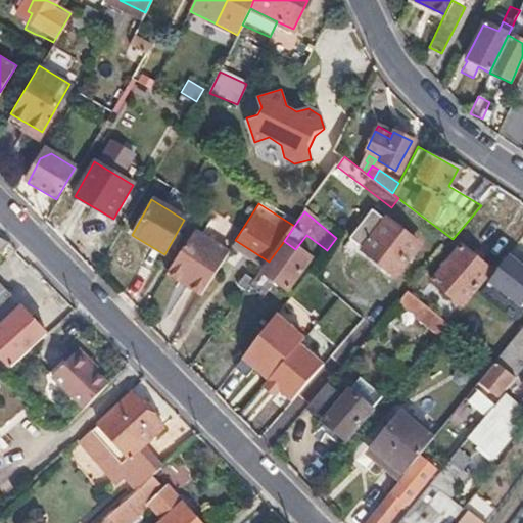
[(416,247),(371,211),(347,242),(393,278),(416,247)]
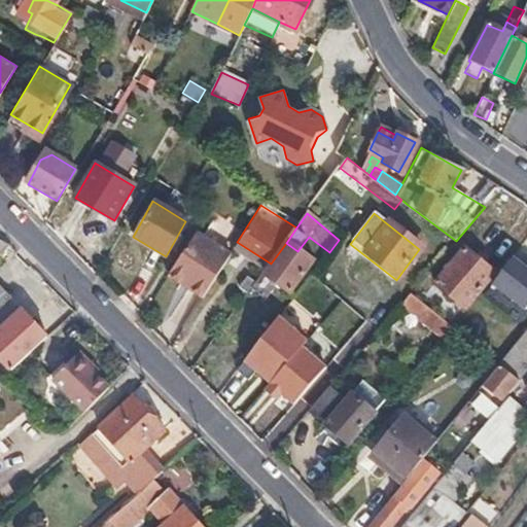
[(197,232),(168,275),(202,297),(231,253),(197,232)]
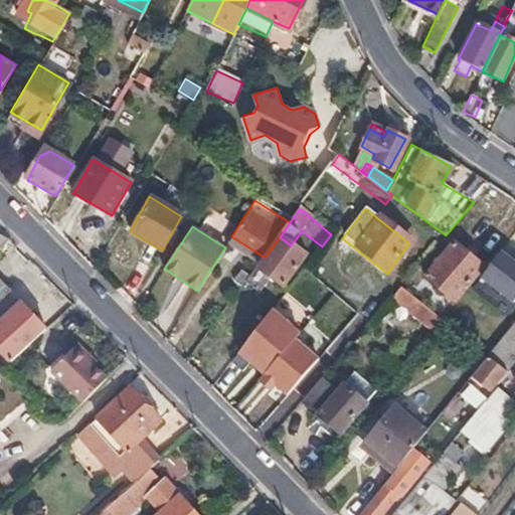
[(265,258),(258,268),(285,289),(307,258),(291,245),(280,237),(265,258)]
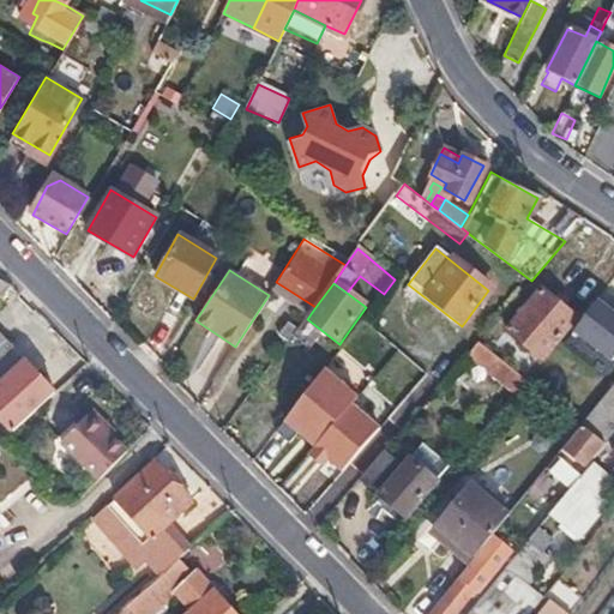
[(577,319),(543,289),(506,331),(541,362),(577,319)]
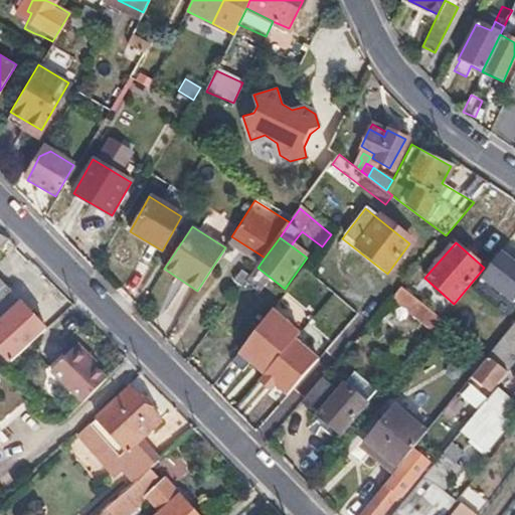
[(514,261),(501,250),(481,278),(514,303),(514,302),(514,261)]
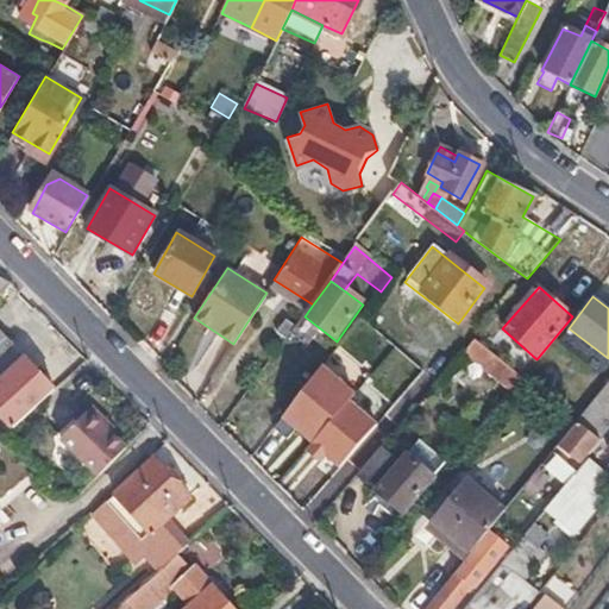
[(295,327),(287,322),(282,330),(290,336),(295,327)]
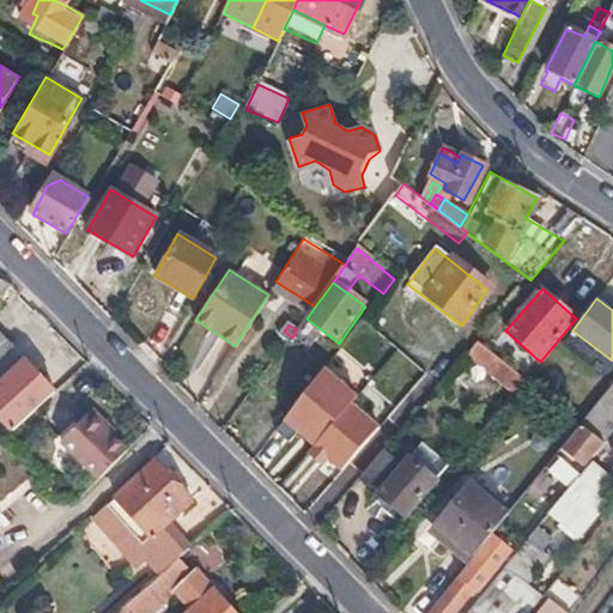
[(0,356),(11,345),(0,333),(0,356)]
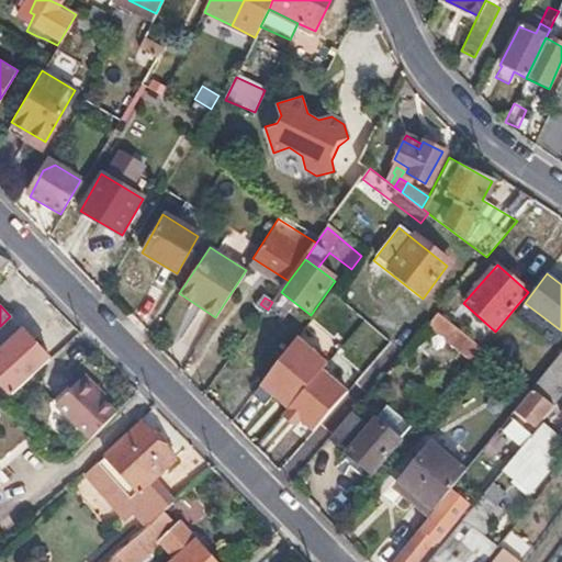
[(426,327),(478,368),(487,357),(436,314),(426,327)]
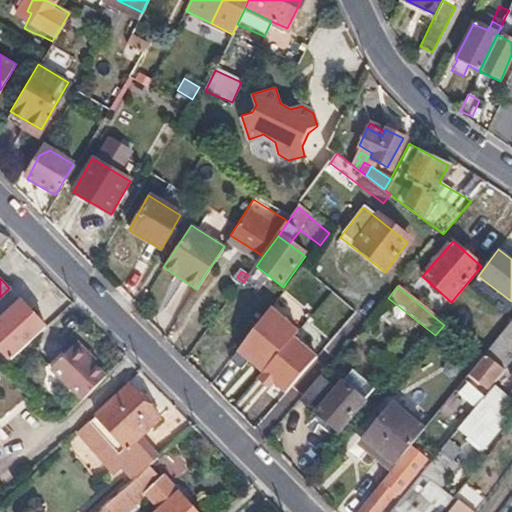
[(0,348),(10,360),(46,328),(22,300),(0,320),(0,348)]
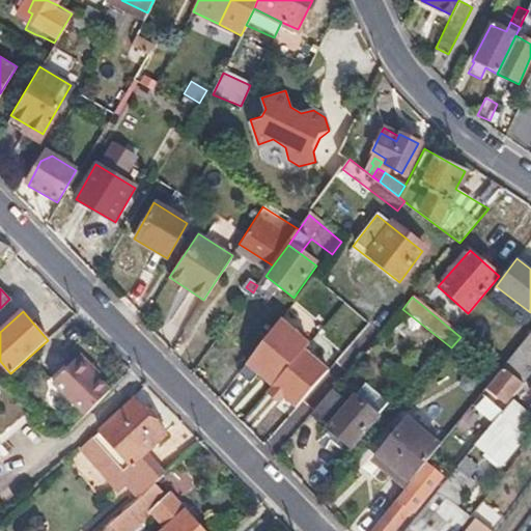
[(530,332),(501,368),(522,385),(530,372),(530,332)]
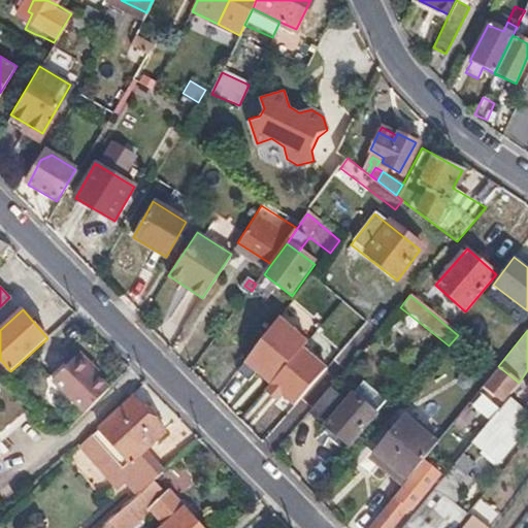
[(228,360),(240,369),(259,345),(246,336),(228,360)]
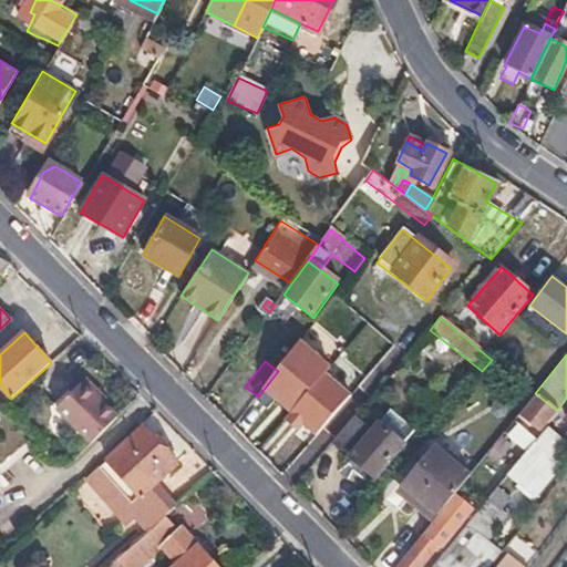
[(90,441),(115,414),(102,401),(94,393),(98,390),(84,378),(55,406),(90,441)]
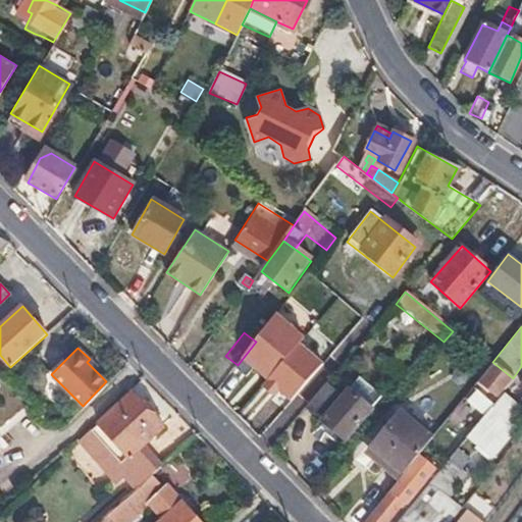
[(491,364),(478,353),(467,366),(480,378),(491,364)]
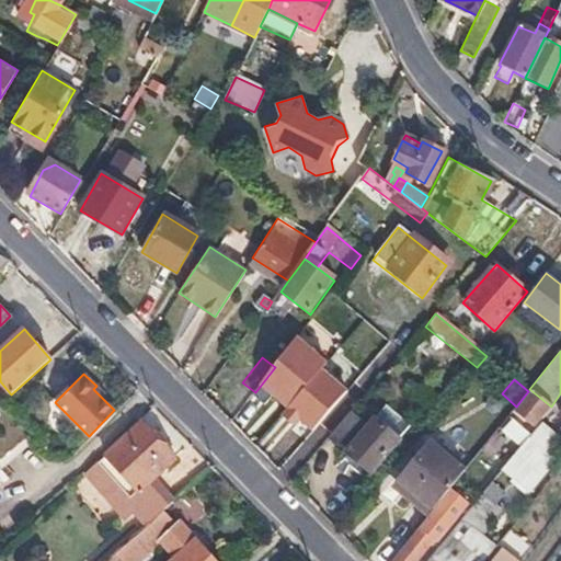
[(93,389),(101,397),(103,392),(96,386),(93,389)]
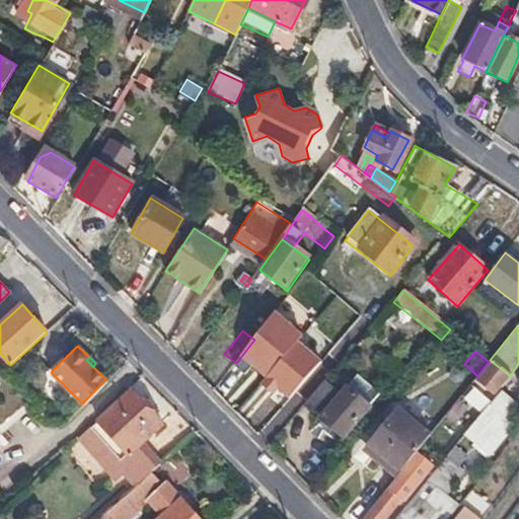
[(510,376),(490,360),(489,362),(477,376),(473,381),(494,396),(499,391),(510,376)]
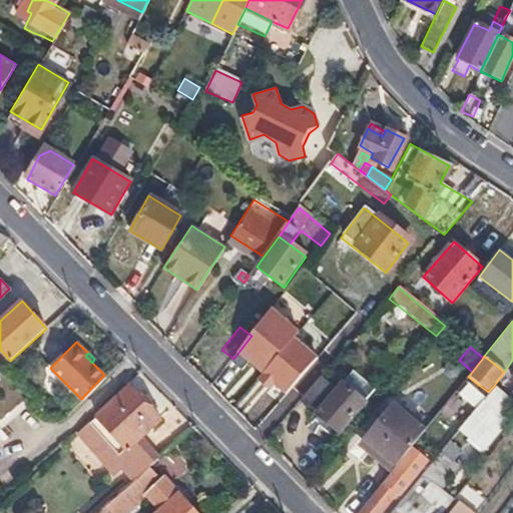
[(277,380),(301,401),(320,377),(297,357),(277,380)]
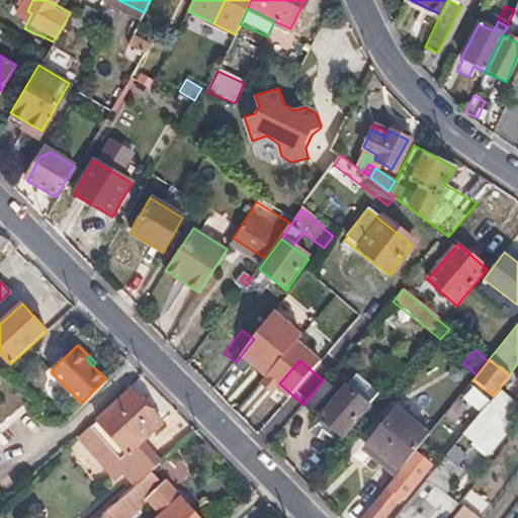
[(323,380),(304,405),(341,437),(366,408),(346,389),(340,396),(330,386),(335,380),(328,375),(323,380)]
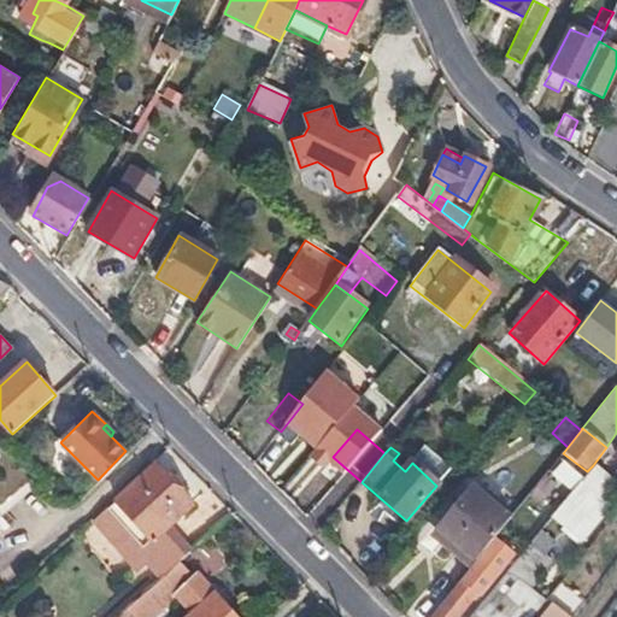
[(0,506),(27,482),(0,452),(0,506)]
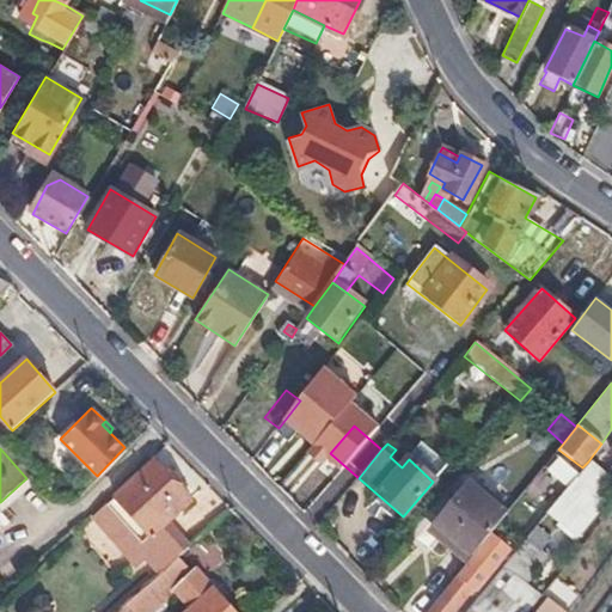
[(554,456),(544,472),(564,484),(574,467),(554,456)]
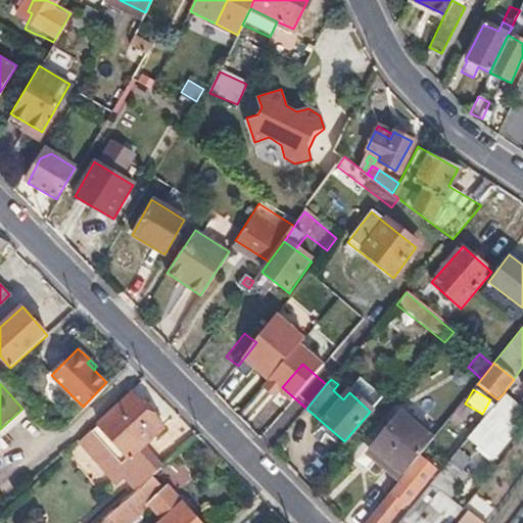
[(134,452),(143,444),(163,425),(133,393),(78,443),(107,475),(110,473),(117,480),(126,473),(140,461),(134,452)]
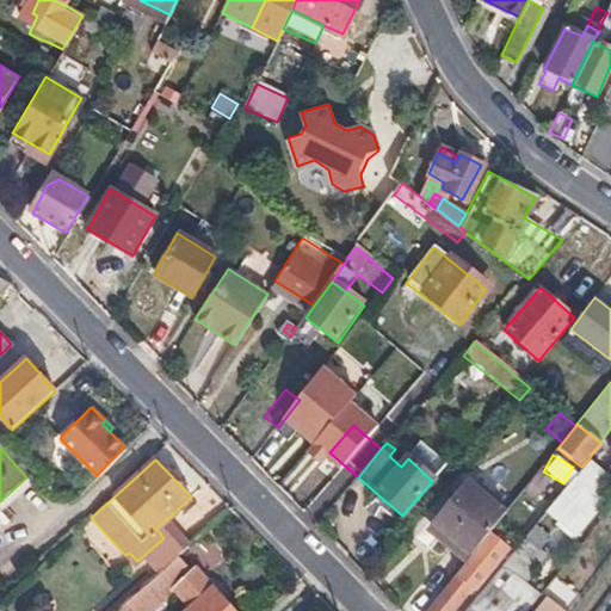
[(606,475),(590,462),(551,512),(561,519),(555,528),(572,539),(600,504),(590,497),(606,475)]
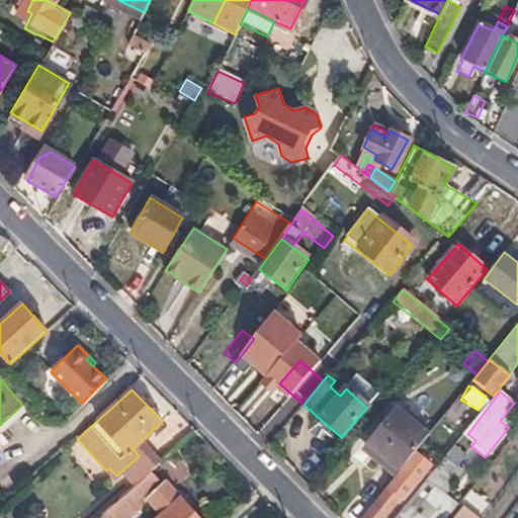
[(393,478),(421,445),(427,438),(393,410),(359,451),(393,478)]
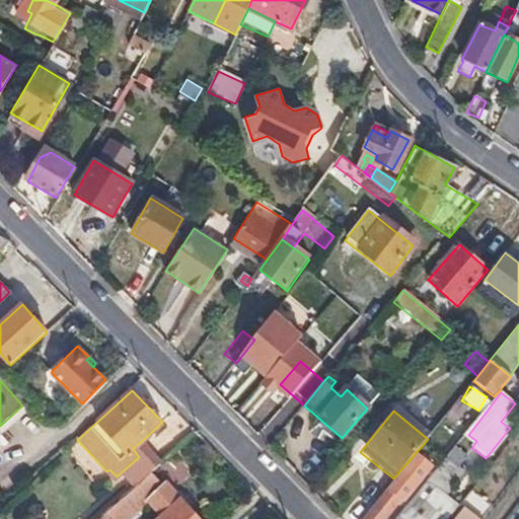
[(149,472),(160,462),(142,441),(133,448),(139,457),(125,469),(137,483),(149,472)]
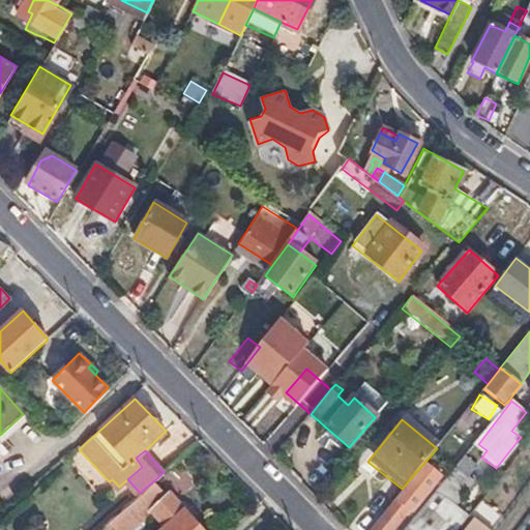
[(406,529),(457,529),(466,520),(452,509),(472,484),(464,477),(473,467),(463,458),(406,529)]
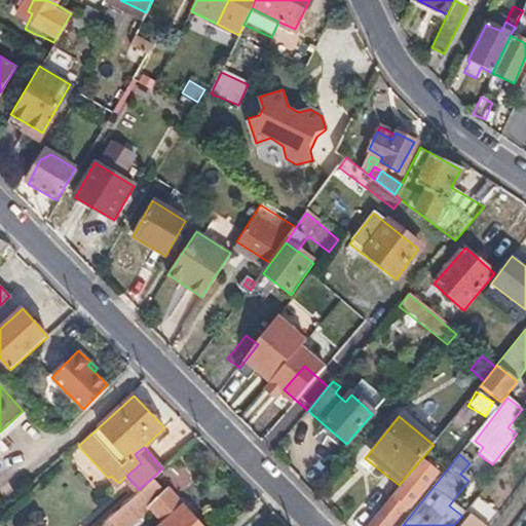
[(422,458),(407,478),(424,492),(440,473),(422,458)]
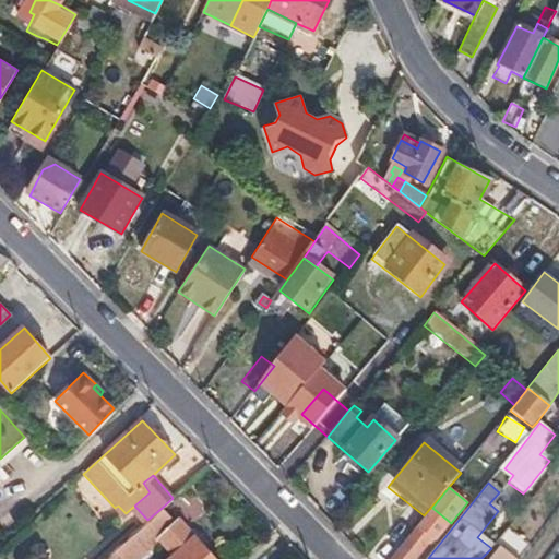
[(432,508),(391,558),(415,558),(431,539),(436,543),(451,523),(432,508)]
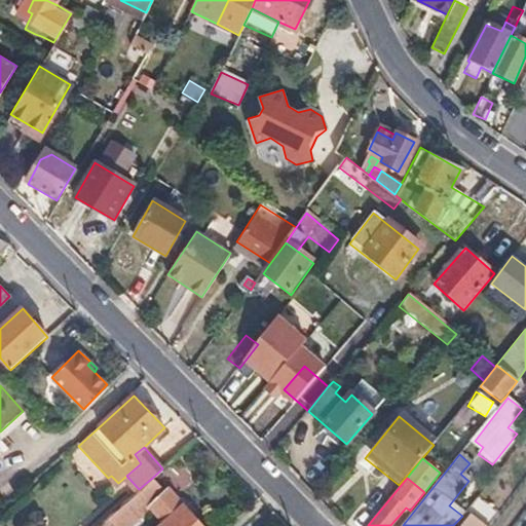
[(193,525),(151,479),(139,489),(98,525),(124,525),(146,509),(160,525),(159,525),(193,525)]
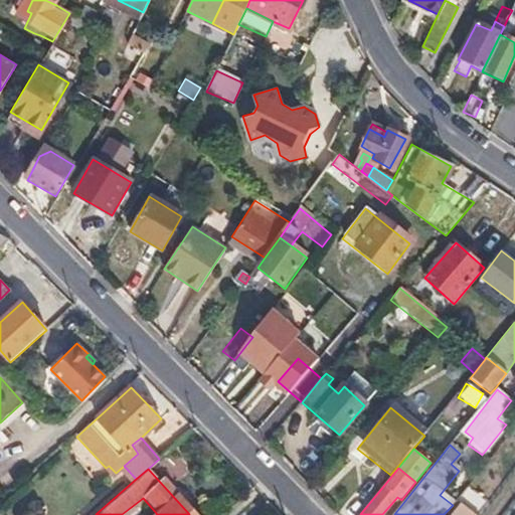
[(472,514),(460,505),(451,514),(472,514)]
